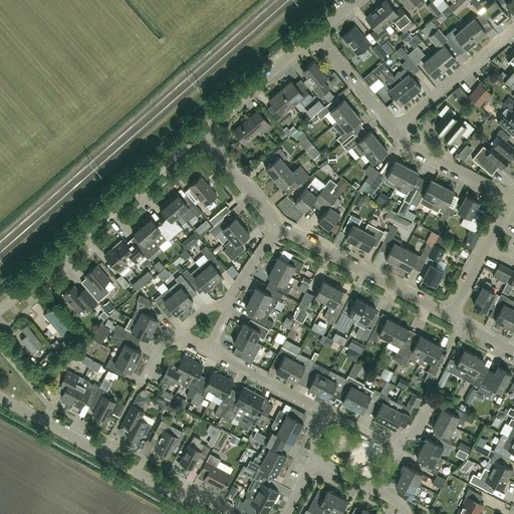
[(376,9),(390,24),(395,20),(405,31),(415,23),(402,8),(397,12),(387,0),(376,9)]
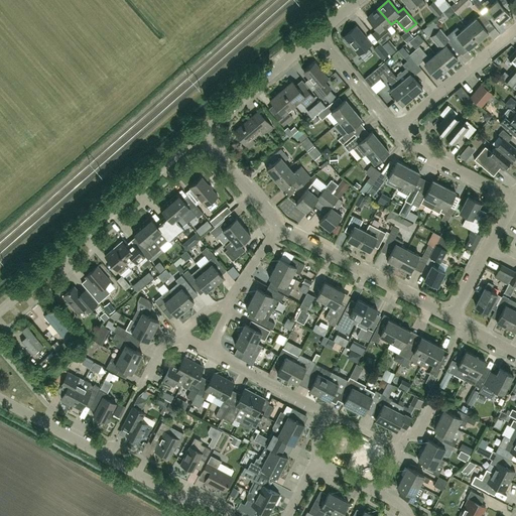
[(434,0),(434,2),(445,11),(452,3),(447,0),(434,0)]
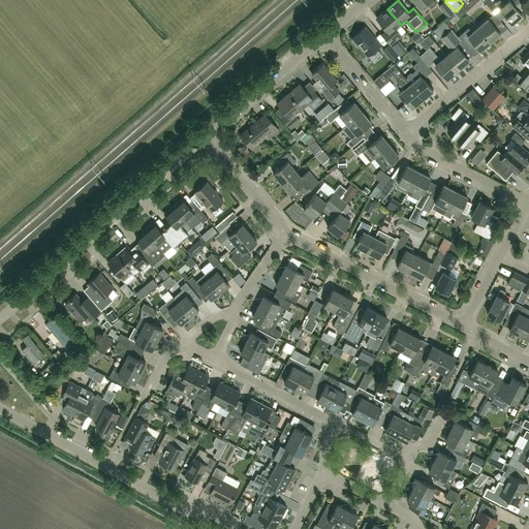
[(492,0),(484,0),(494,12),(499,8),(511,24),(523,14),(518,9),(526,3),(523,0),(509,0),(504,5),(499,0),(495,3),(492,0)]
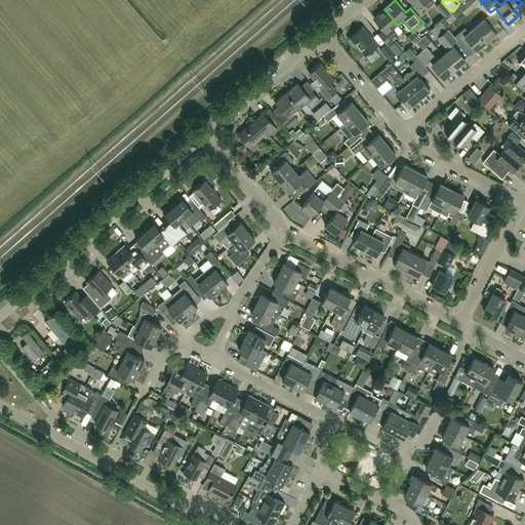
[(440,1),(435,6),(444,17),(449,12),(440,1)]
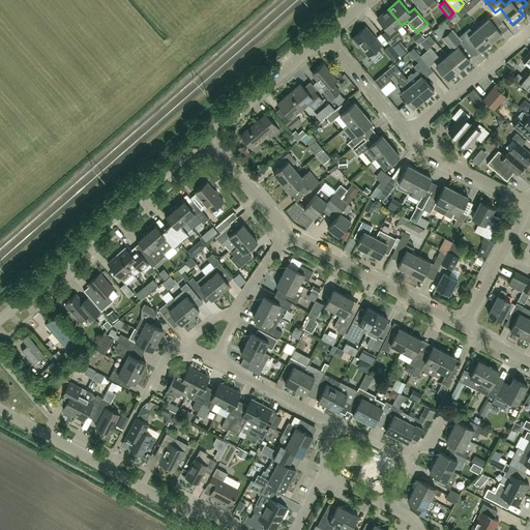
[(407,31),(402,25),(388,9),(378,18),(389,30),(384,35),(392,45),(403,35),(407,31)]
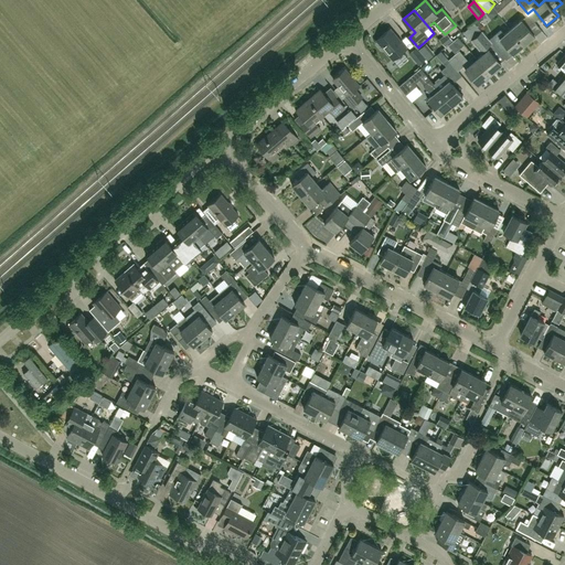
[(510,29),(523,44),(534,35),(528,27),(534,21),(528,13),(510,29)]
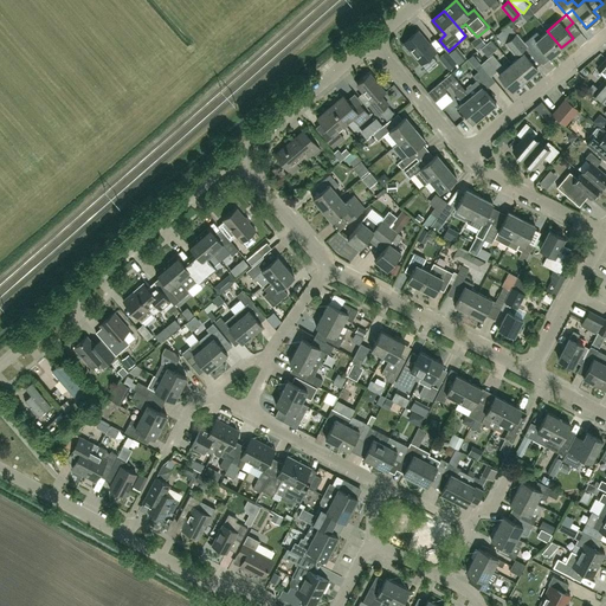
[(481,34),(485,42),(494,36),(489,28),(481,34)]
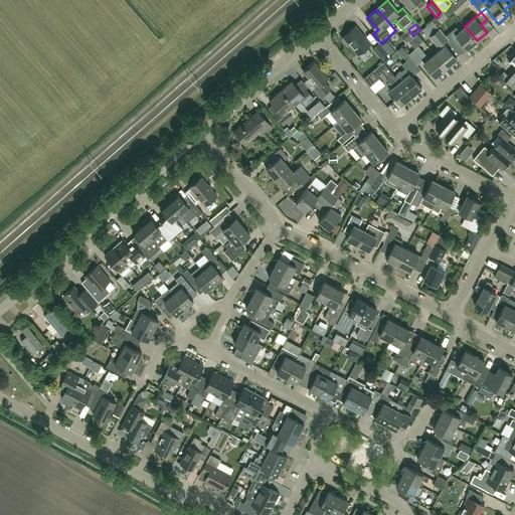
[(358,54),(371,43),(356,26),(344,36),(358,54)]
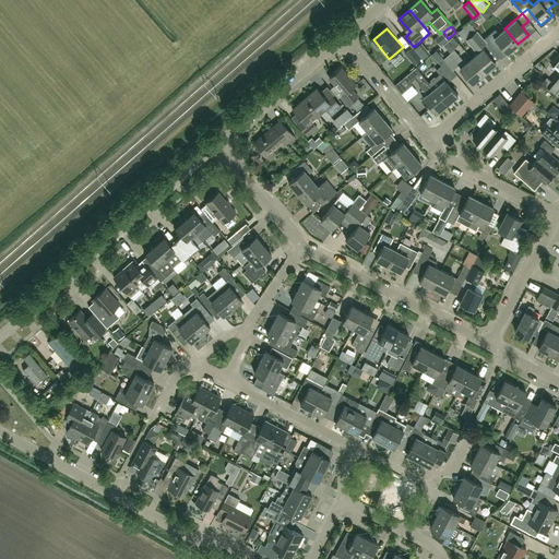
[(500,45),(508,54),(518,44),(504,28),(498,34),(495,30),(484,38),(486,42),(494,50),(500,45)]
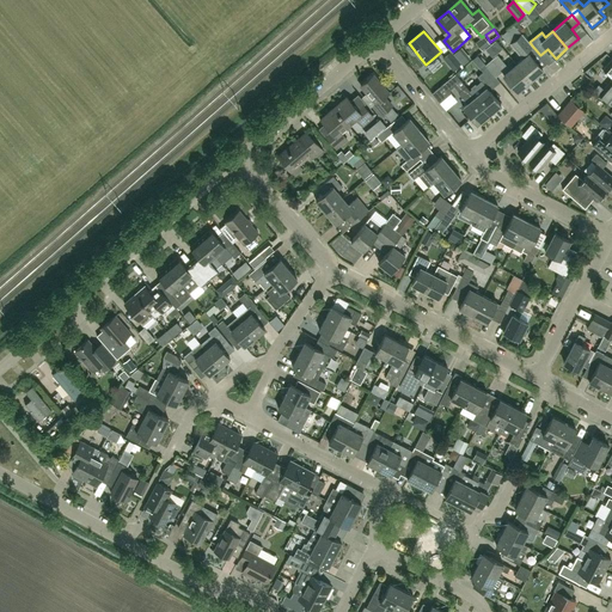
[(532,46),(530,42),(522,34),(510,43),(524,57),(516,63),(530,79),(543,68),(527,49),(532,46)]
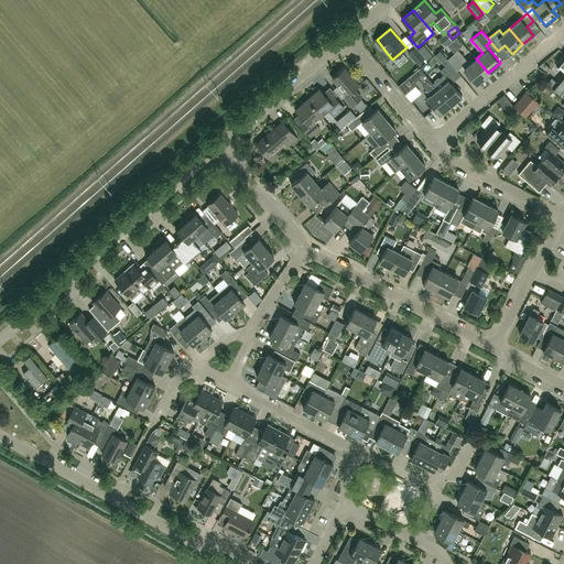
[(425,58),(416,47),(410,53),(419,64),(425,58)]
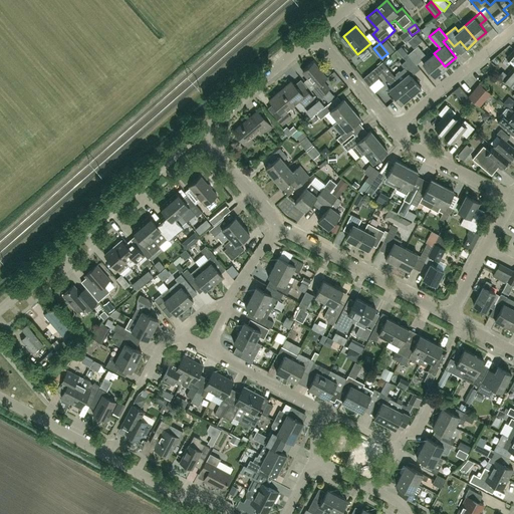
[(445,66),(434,53),(428,57),(418,45),(408,53),(413,59),(416,63),(421,60),(434,75),(445,66)]
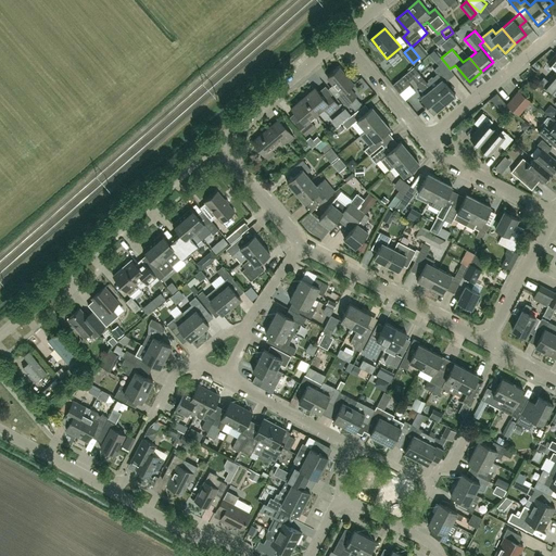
[(431,88),(444,103),(455,95),(444,81),(450,77),(442,68),(446,64),(441,58),(437,62),(440,65),(434,70),(438,73),(432,77),(431,76),(427,79),(428,81),(427,81),(432,88),(431,88)]
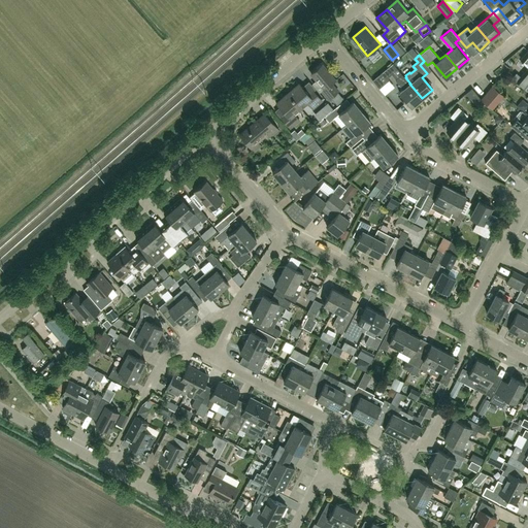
[(403,89),(400,93),(411,107),(422,98),(409,84),(410,84),(405,77),(393,63),(383,72),(388,78),(392,74),(396,78),(395,79),(403,89)]
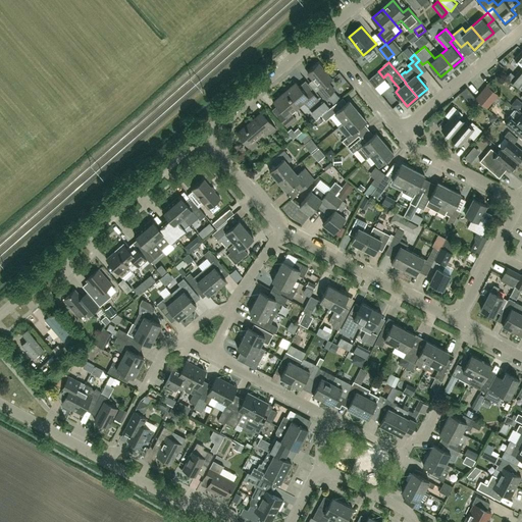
[(324,99),(334,90),(328,83),(332,80),(319,63),(308,73),(320,88),(317,91),(324,99)]
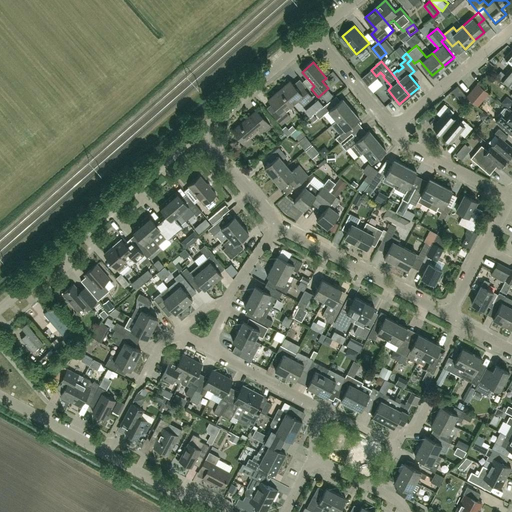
[(509,86),(511,82),(511,68),(511,67),(501,78),(509,86)]
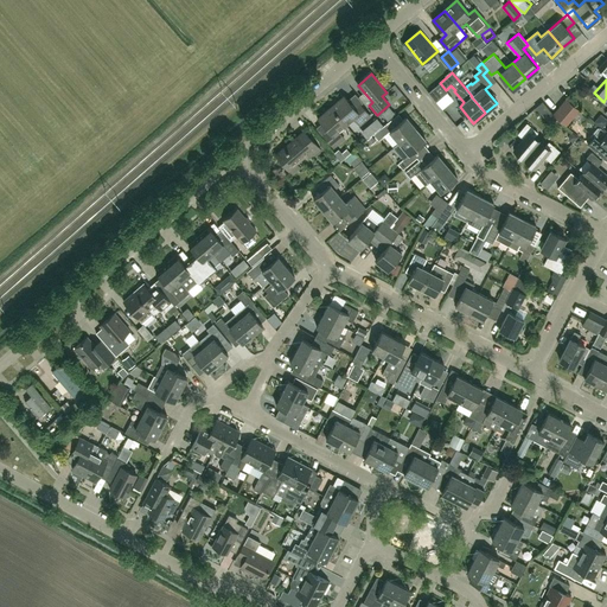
[(331,108),(345,125),(353,119),(359,125),(370,116),(360,106),(356,109),(344,96),(331,108)]
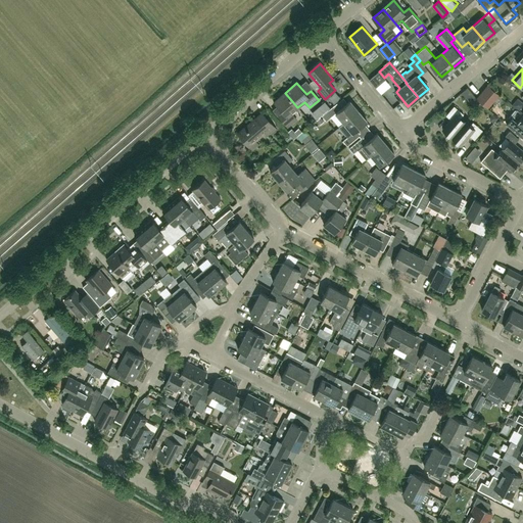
[(488,107),(493,102),(500,95),(488,85),(485,89),(482,93),(477,98),(488,107)]
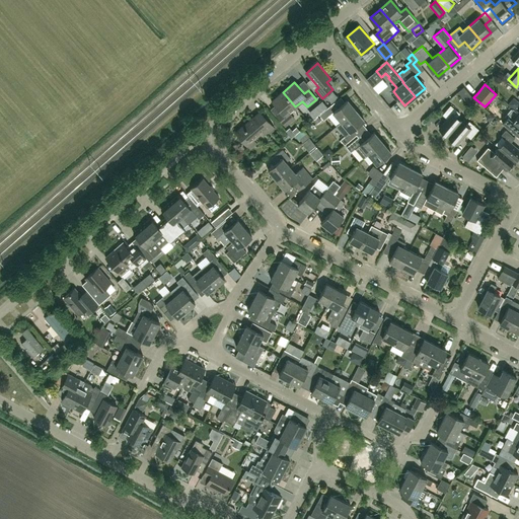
[(295,106),(283,92),(272,101),(282,113),(277,117),(285,126),(294,118),(289,113),(295,106)]
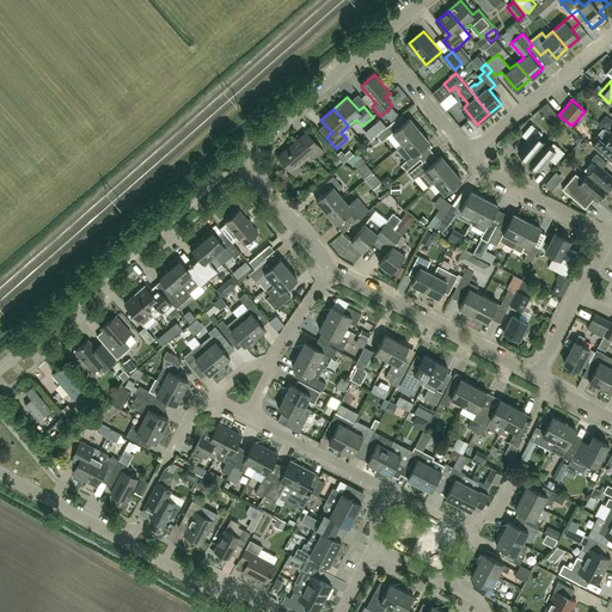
[(371,126),(377,133),(387,124),(380,117),(371,126)]
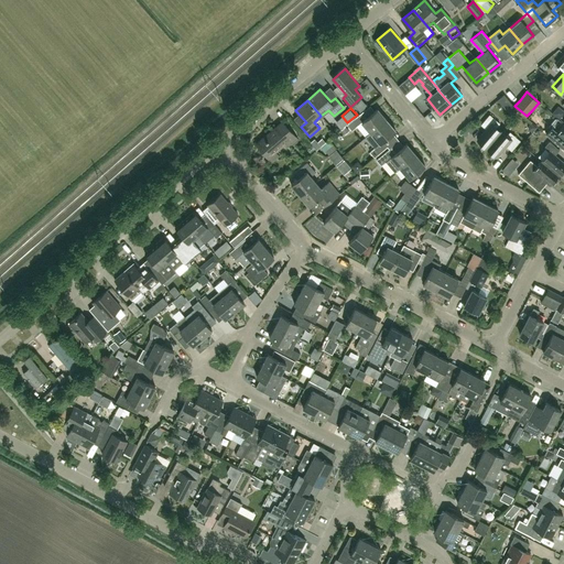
[(370,132),(387,119),(378,109),(366,120),(360,115),(348,125),(353,130),(362,122),(370,132)]
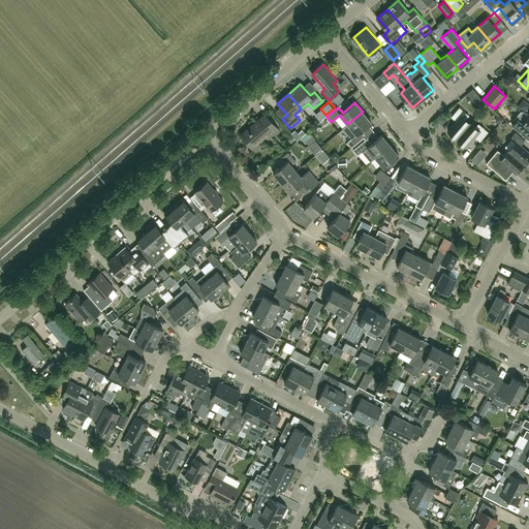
[(448,131),(458,138),(470,123),(466,119),(469,116),(460,107),(452,117),(457,121),(448,131)]
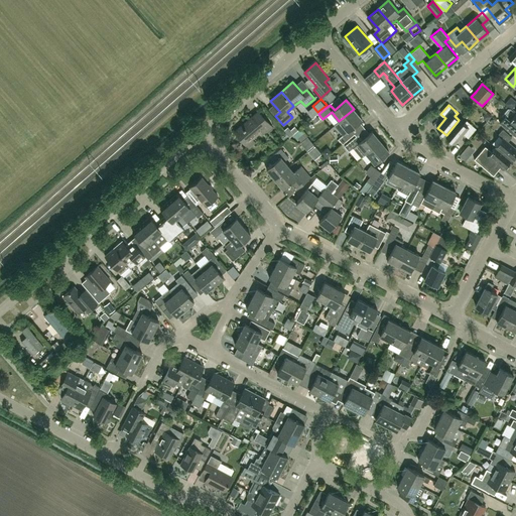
[(515,113),(509,108),(502,116),(502,118),(503,119),(500,123),(514,135),(515,132),(515,113)]
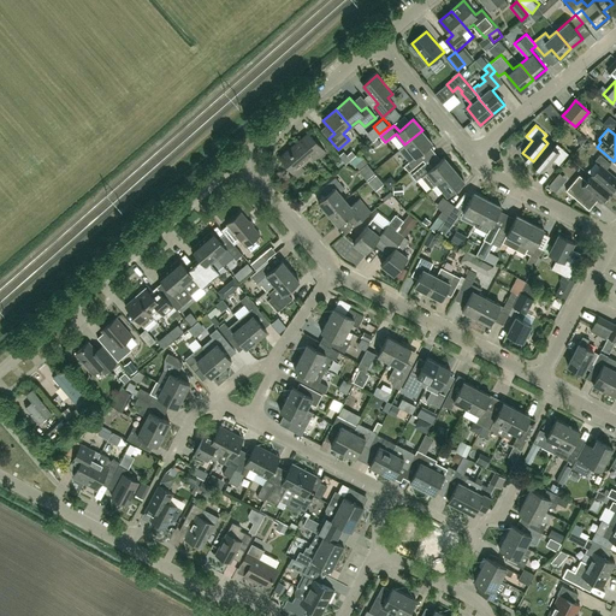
[(422,130),(404,144),(406,146),(400,149),(410,161),(404,166),(410,172),(424,160),(419,155),(433,143),(422,130)]
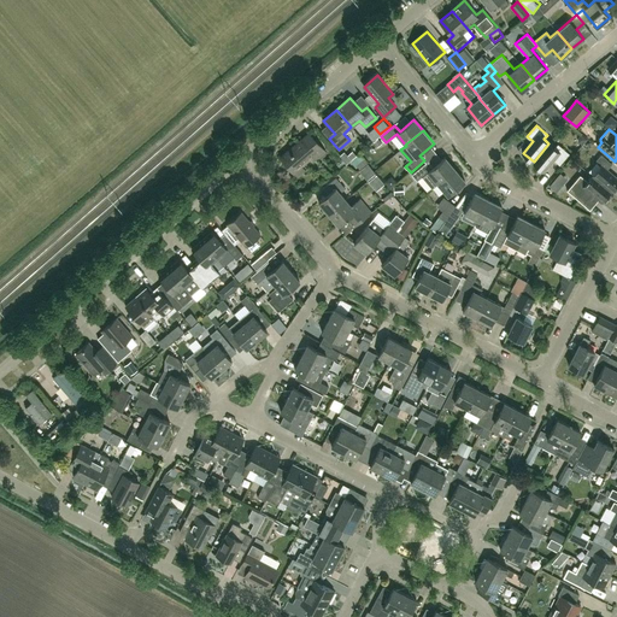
[(317,159),(325,152),(310,133),(281,157),(299,178),(306,171),(301,166),(313,157),(317,159)]
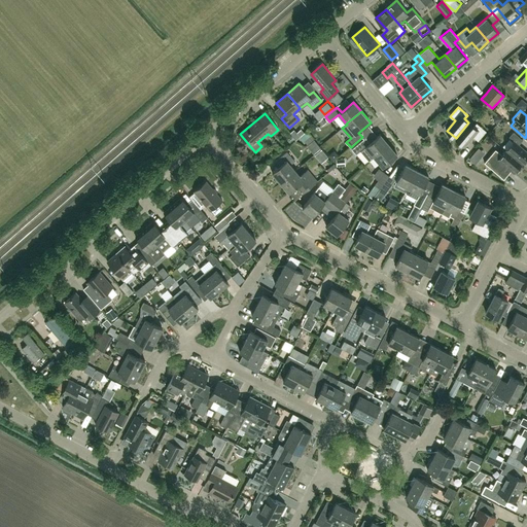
[(468,123),(456,138),(465,146),(473,136),(479,140),(486,131),(477,124),(473,127),(468,123)]
